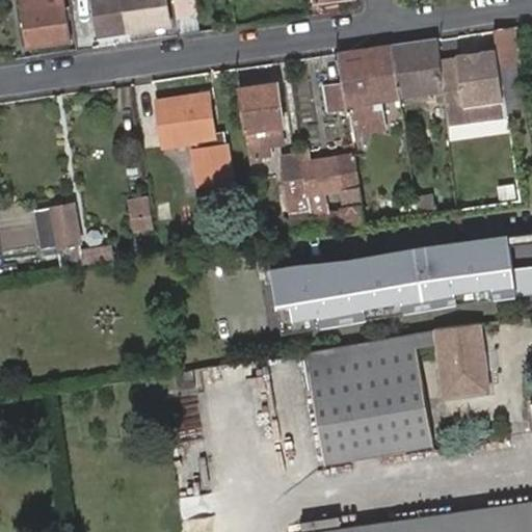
[(22,1),(28,47),(71,40),(63,0),(26,0),(22,1)]
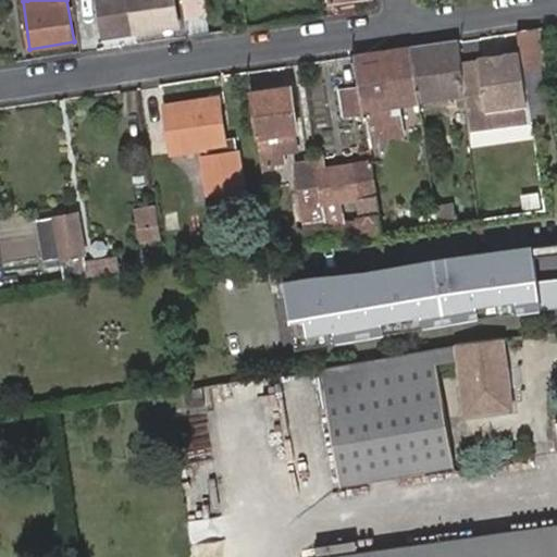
[(94,0),(100,38),(178,26),(174,0),(94,0)]
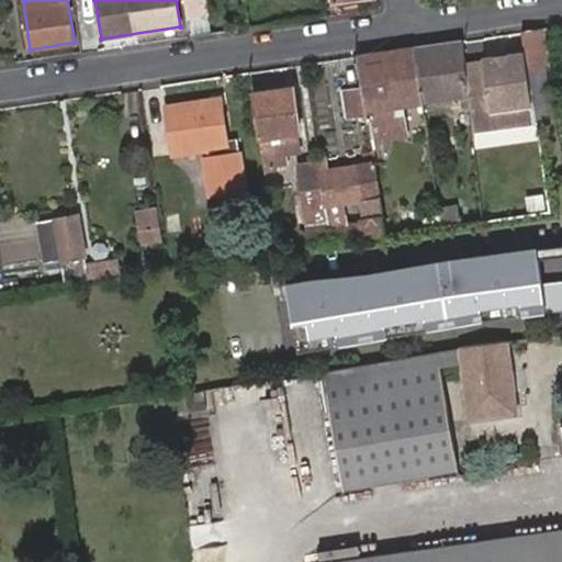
[(557,119),(546,30),(524,33),(526,53),(536,122),(557,119)]
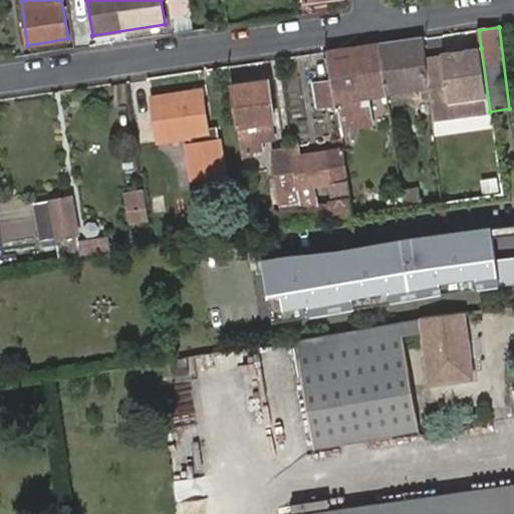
[(425,55),(422,38),(380,44),(389,94),(430,88),(425,55)]
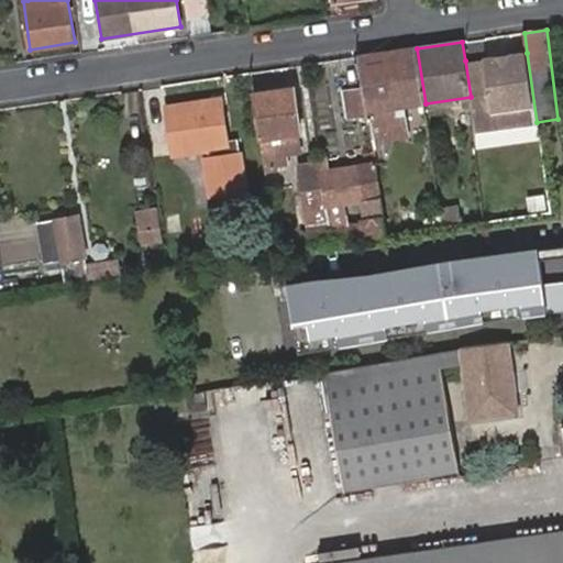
[(426,103),(417,48),(359,57),(364,89),(368,118),(375,150),(382,148),(381,140),(408,136),(405,107),(426,103)]
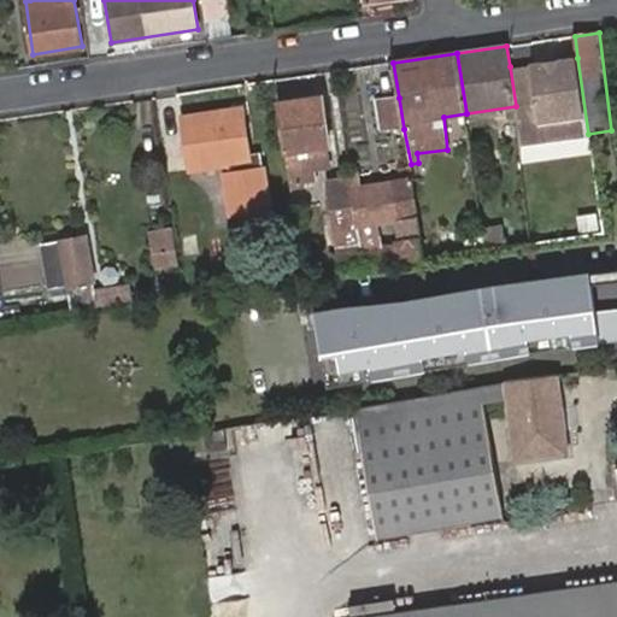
[(577,58),(510,66),(516,106),(521,145),(588,136),(577,58)]
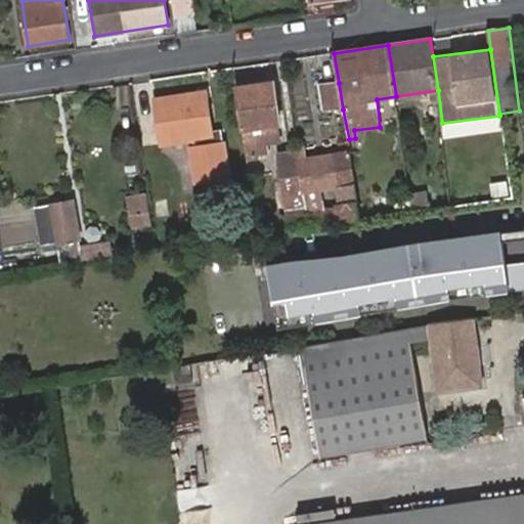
[(236,88),(243,128),(279,123),(273,83),(236,88)]
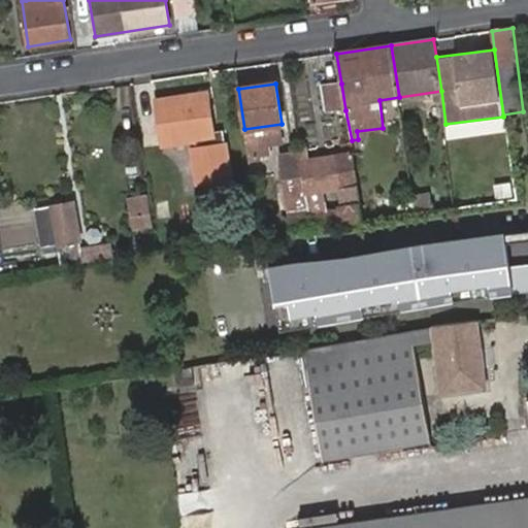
[(326,112),(345,110),(341,84),(323,86),(326,112)]
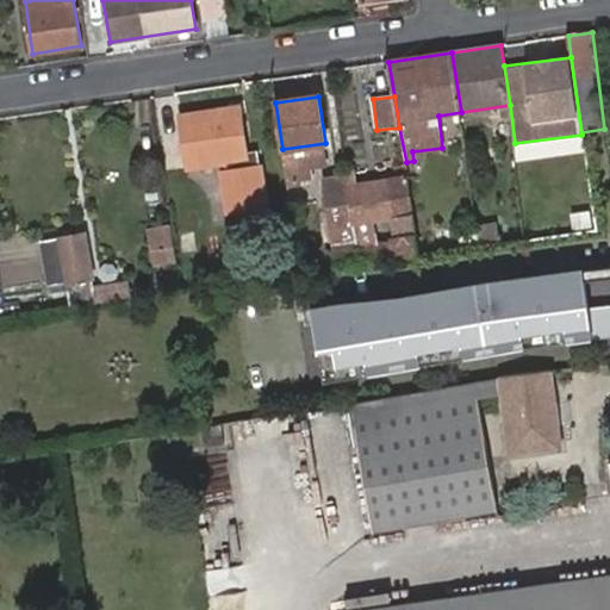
[(267,213),(257,149),(247,150),(241,116),(229,118),(229,111),(181,117),(188,168),(226,162),(229,173),(224,174),(230,211),(250,207),(251,216),(267,213)]
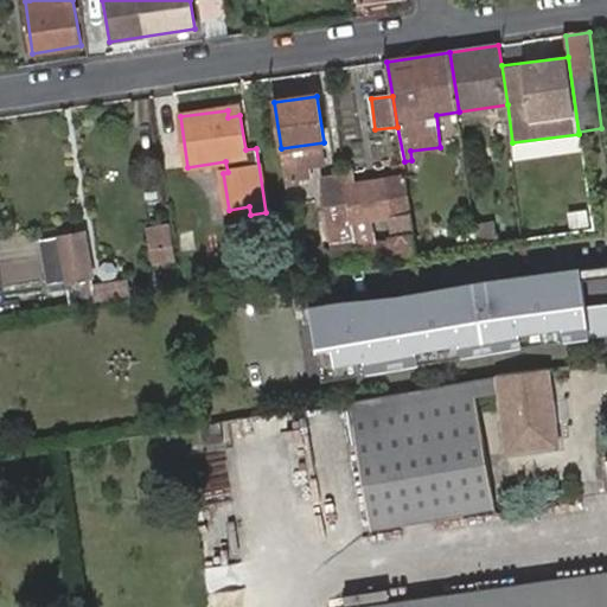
[(356,223),(366,222),(395,217),(398,236),(416,232),(407,178),(357,184),(355,170),(347,171),(347,173),(356,223)]
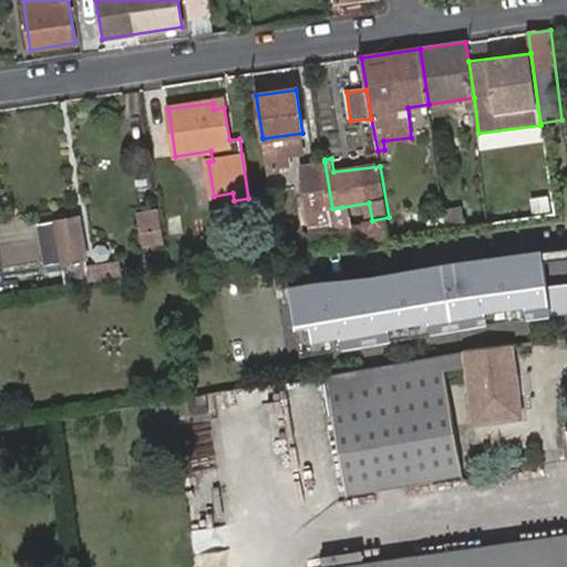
[(305,165),(312,214),(333,210),(332,208),(325,162),(305,165)]
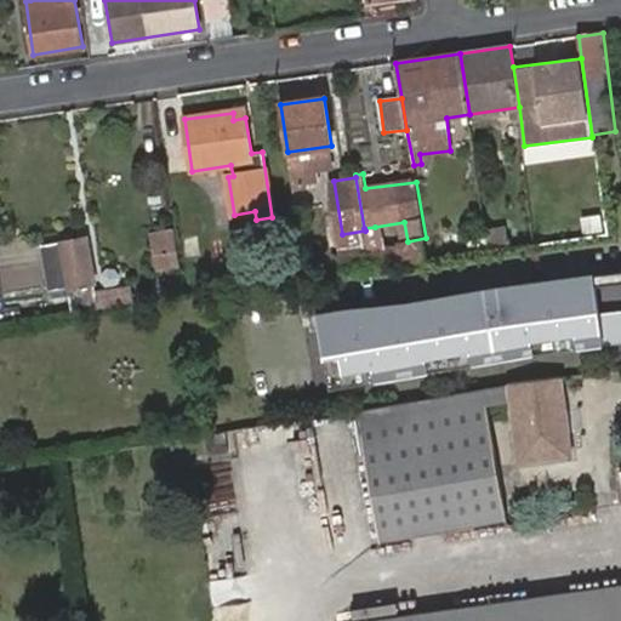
[(371,268),(431,260),(427,243),(379,249),(375,227),(364,228),(365,231),(368,245),(371,268)]
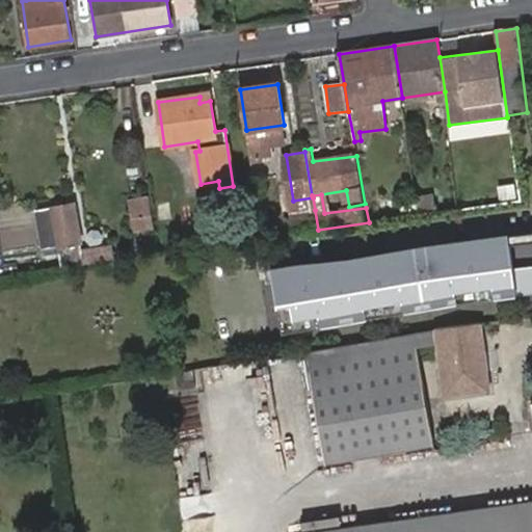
[(295,212),(315,210),(313,197),(293,201),(295,212)]
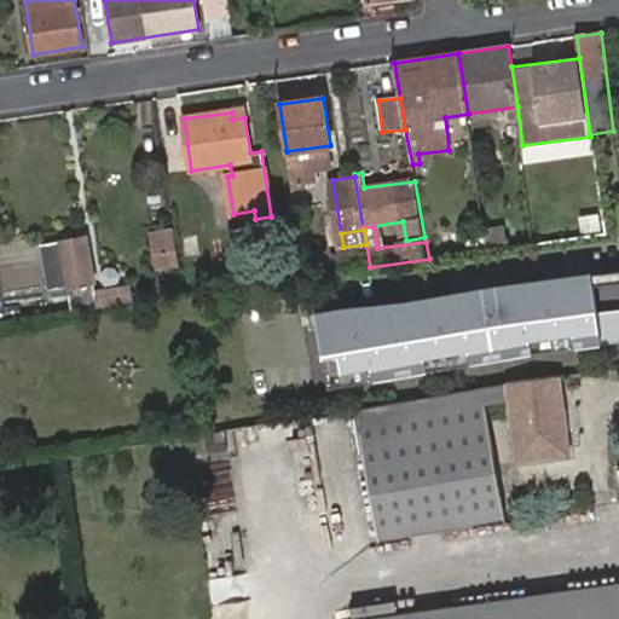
[(173,261),(168,233),(155,236),(160,265),(173,261)]
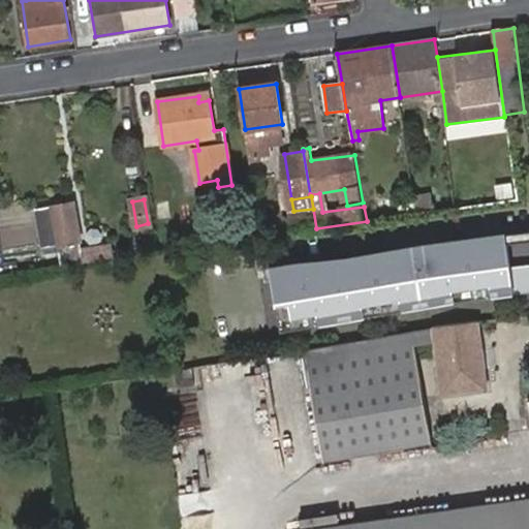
[(167,200),(155,203),(158,219),(170,217),(167,200)]
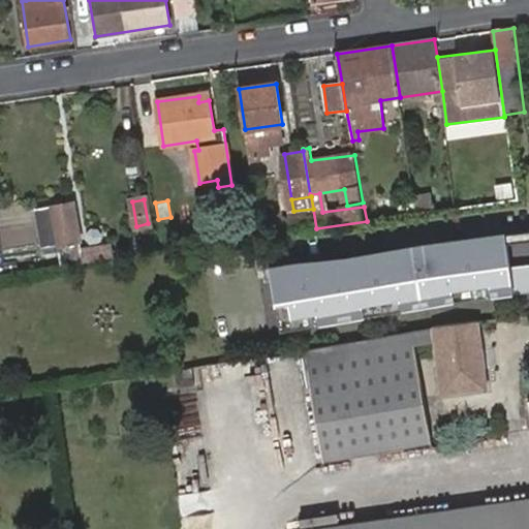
[(61,252),(63,266),(114,257),(112,247),(84,251),(73,206),(37,212),(44,254),(61,252)]
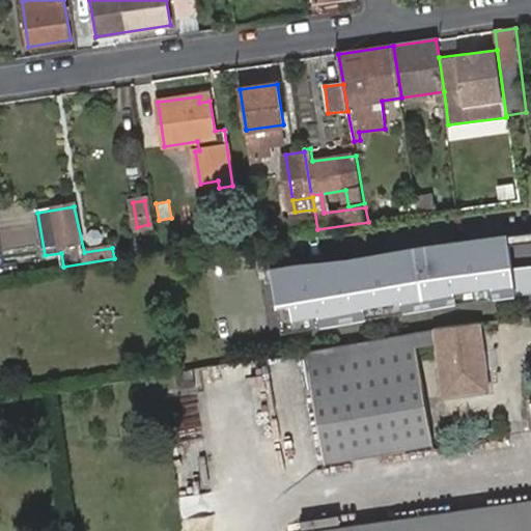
[(506,230),(270,263),(279,329),(515,295),(506,230)]
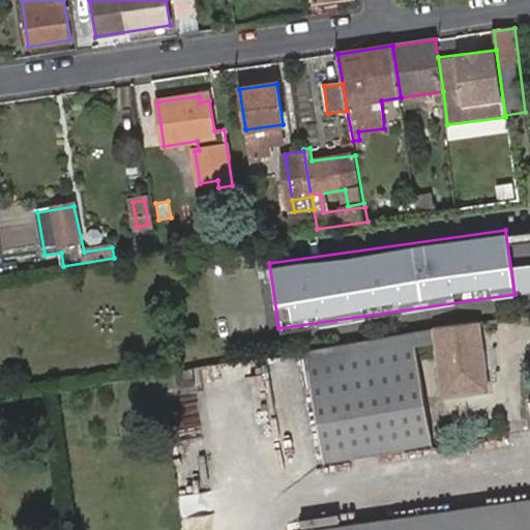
[(321,463),(431,446),(425,400),(418,350),(436,347),(443,398),(489,392),(482,336),(480,323),(433,329),(304,350),(305,353),(321,463)]
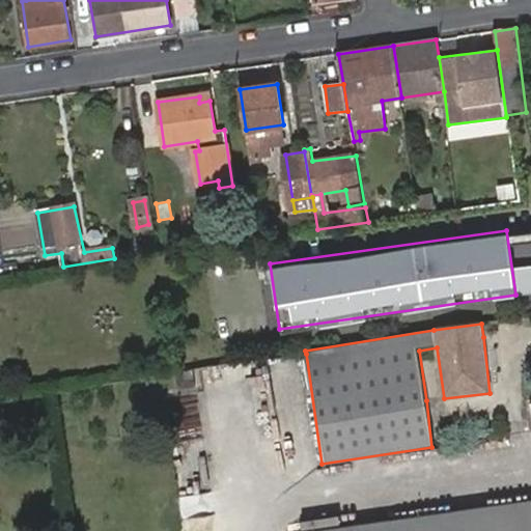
[(199,387),(196,368),(179,371),(182,388),(199,387)]
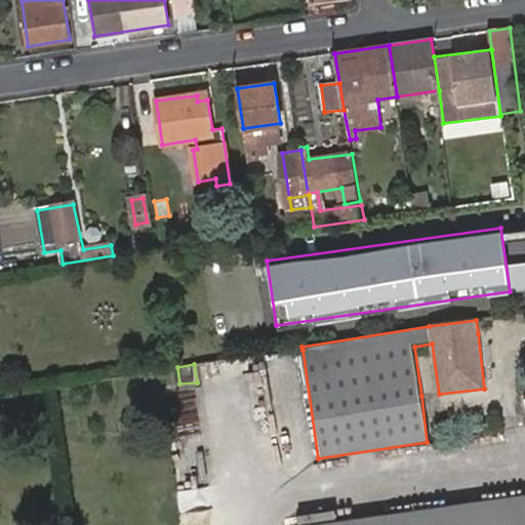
[(297,524),(524,524),(524,494),(298,524),(297,524)]
